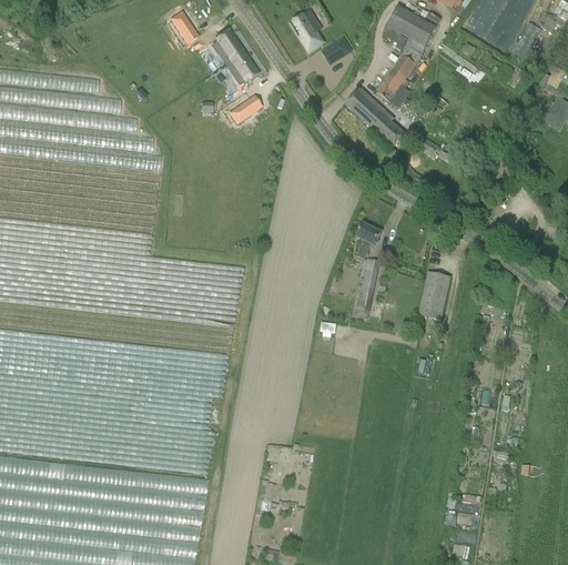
[(193,0),(208,22),(220,16),(210,0),(193,0)]
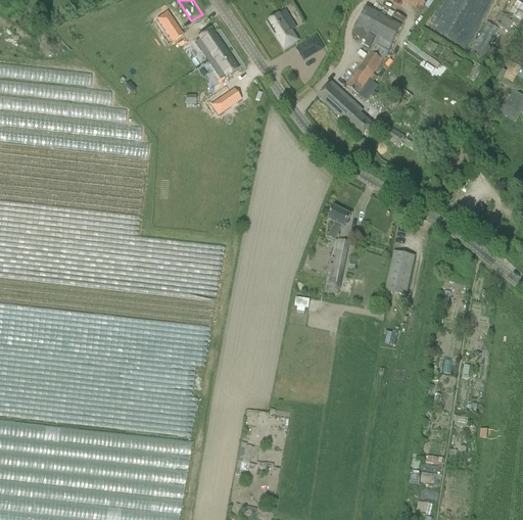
[(511,47),(522,26),(522,0),(515,0),(508,13),(502,10),(494,21),(508,30),(513,21),(517,22),(513,29),(493,62),(500,66),(510,47),(511,47)]
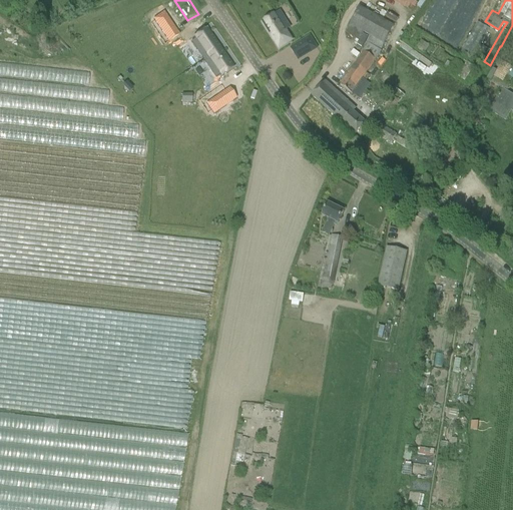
[(364,48),(340,82),(352,91),(382,50),(381,49),(394,25),(359,5),(345,30),(359,38),(357,42),(362,45),(364,41),(366,42),(367,42),(368,42),(364,48)]
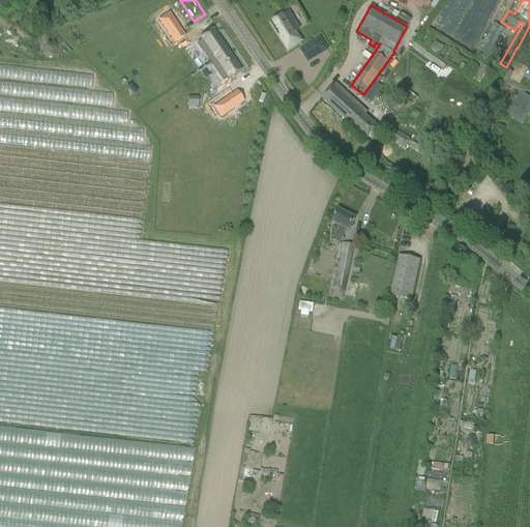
[(288,48),(301,39),(291,23),(295,20),(289,9),(271,20),(288,48)]
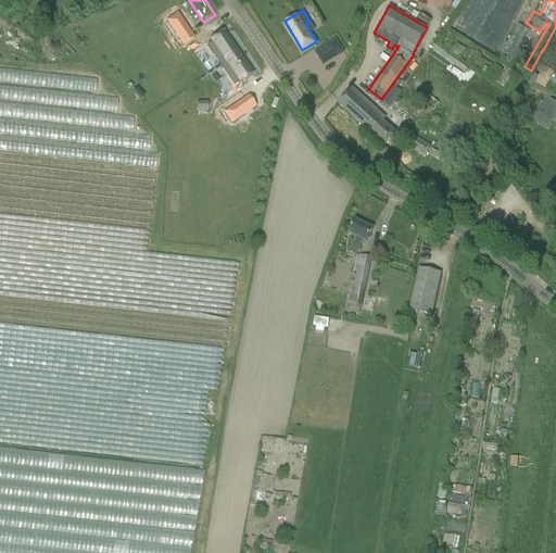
[(177,11),(166,19),(179,37),(190,29),(177,11)]
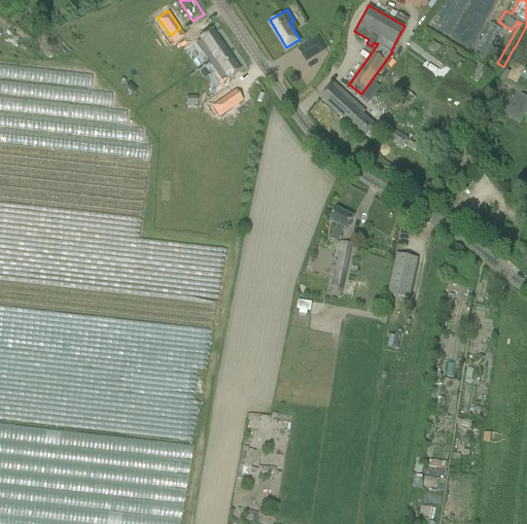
[(496,59),(501,49),(493,44),(502,27),(490,21),(472,54),(484,60),(487,54),(496,59)]
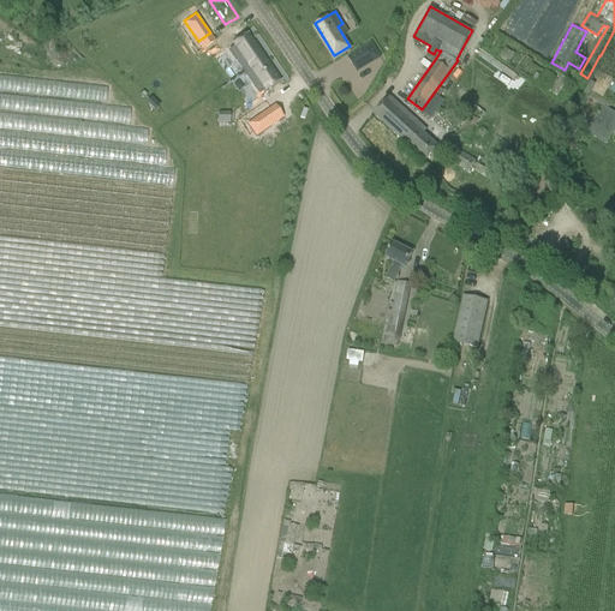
[(233,45),(230,47),(244,69),(258,90),(263,88),(264,90),(280,79),(264,55),(248,31),(232,42),(233,45)]
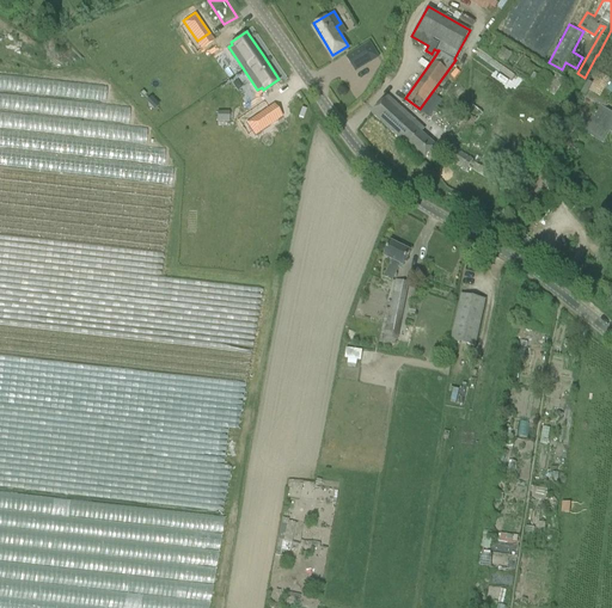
[(355,69),(378,55),(369,41),(347,55),(355,69)]
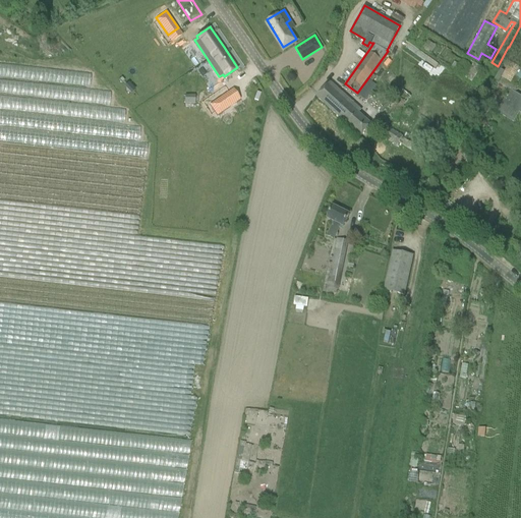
[(436,45),(426,39),(421,47),(430,53),(436,45)]
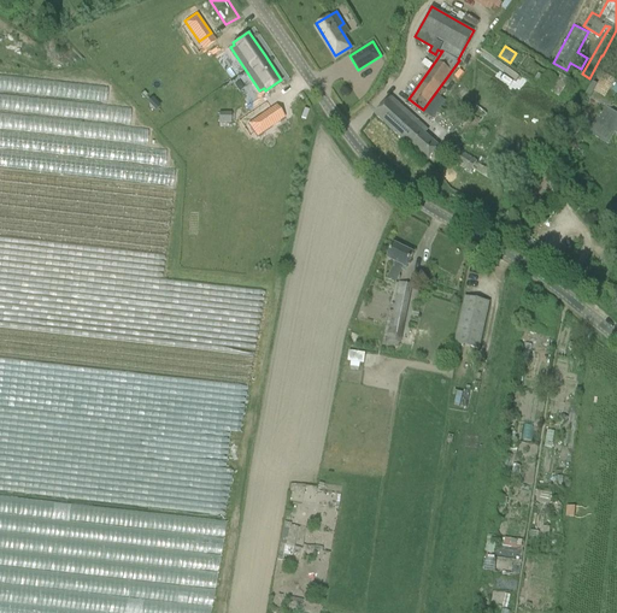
[(483,49),(480,54),(492,63),(495,58),(483,49)]
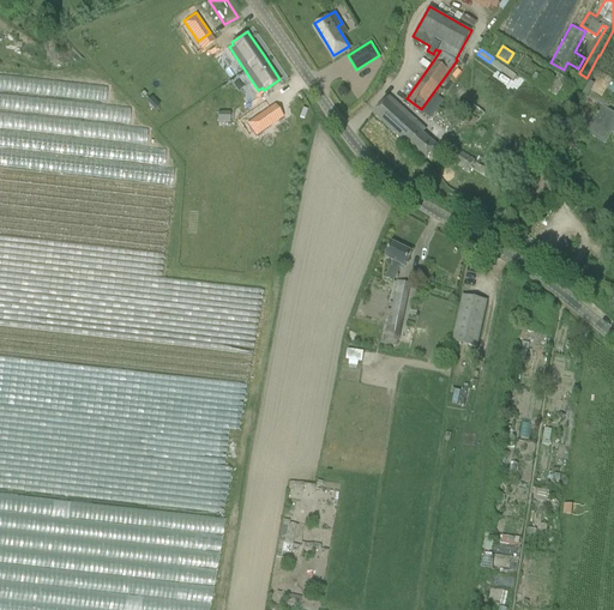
[(589,79),(582,92),(587,95),(590,90),(602,96),(606,91),(612,79),(611,78),(613,73),(603,67),(608,60),(602,56),(593,74),(597,78),(595,83),(589,79)]
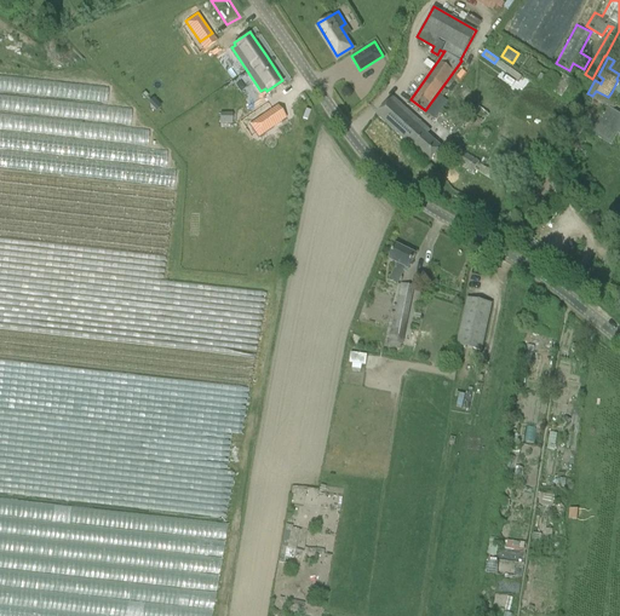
[(498,58),(494,63),(505,72),(509,67),(498,58)]
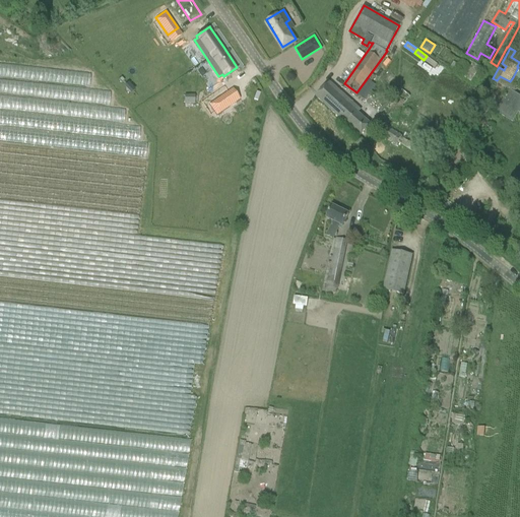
[(427,56),(424,60),(434,67),(437,63),(427,56)]
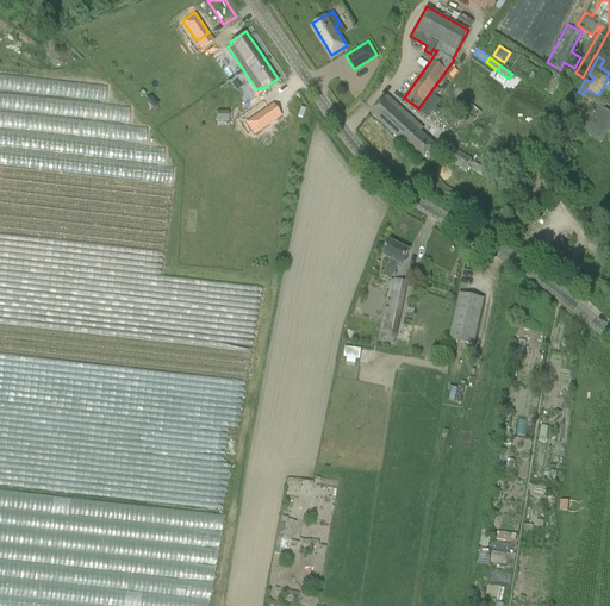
[(562,80),(553,74),(542,89),(551,95),(562,80)]
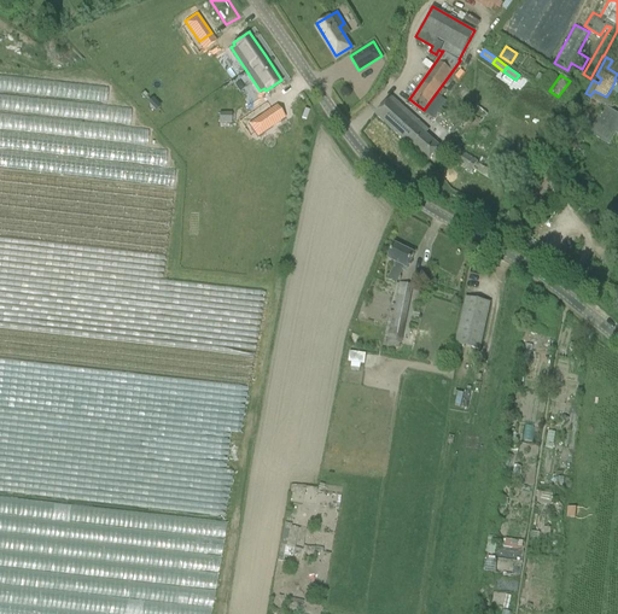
[(427,161),(436,150),(441,145),(425,132),(427,128),(391,94),(384,103),(375,112),(386,122),(427,161)]
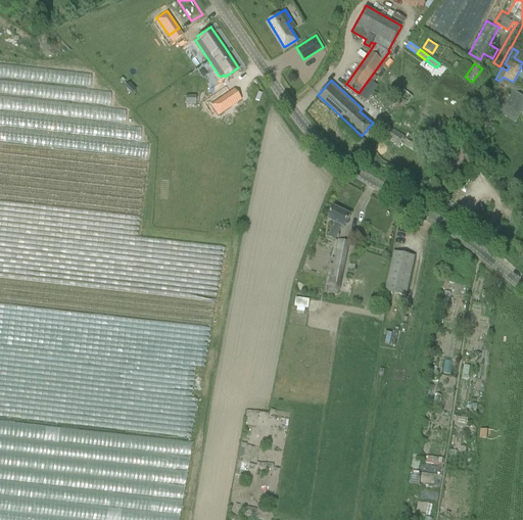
[(504,101),(498,110),(516,121),(521,111),(522,107),(522,94),(513,89),(509,96),(508,95),(504,101)]
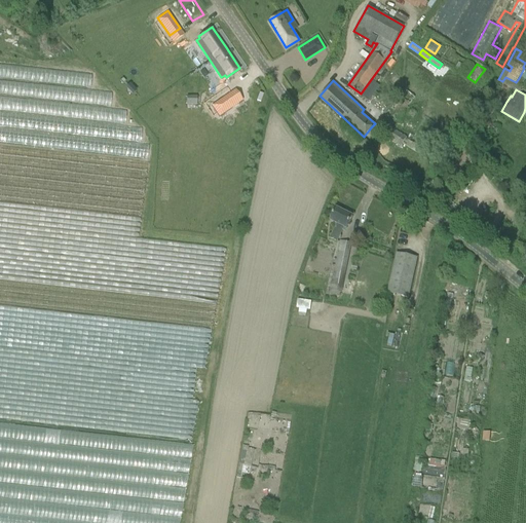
[(186,95),(186,103),(196,103),(196,95),(186,95)]
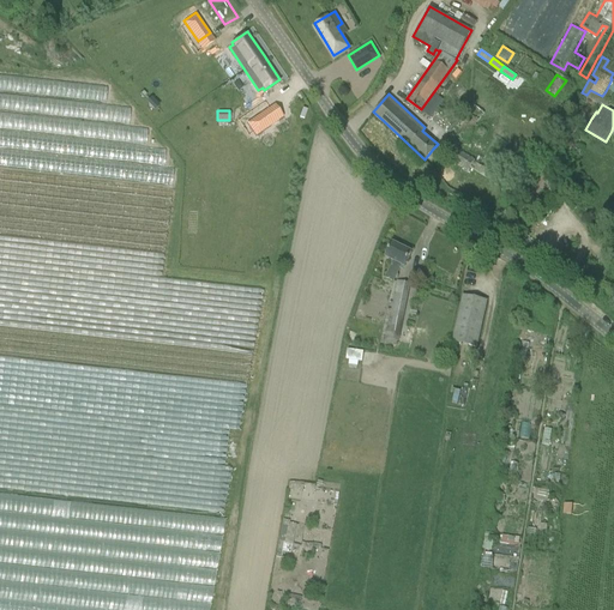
[(260,112),(246,122),(254,136),(270,125),(260,112)]
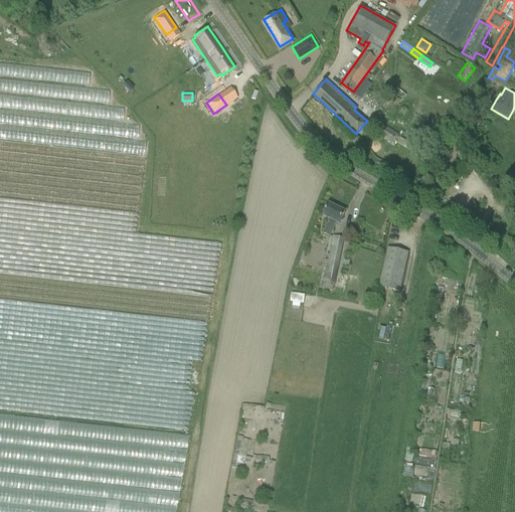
[(392,142),(397,133),(398,132),(379,120),(378,121),(372,130),(392,142)]
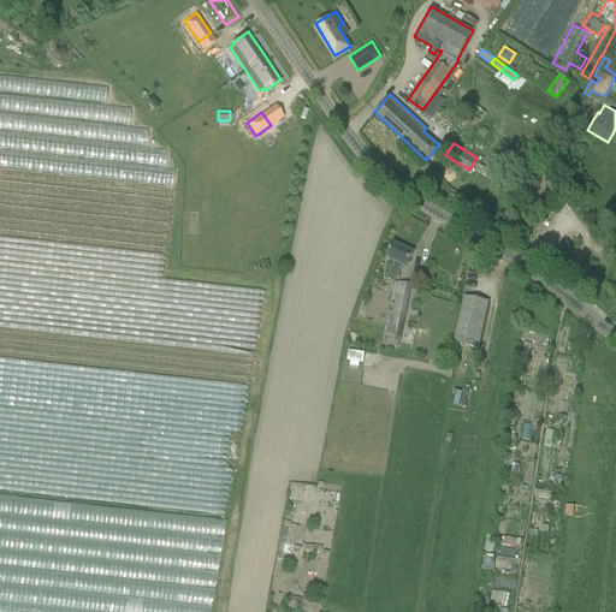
[(487,176),(491,170),(477,161),(473,167),(487,176)]
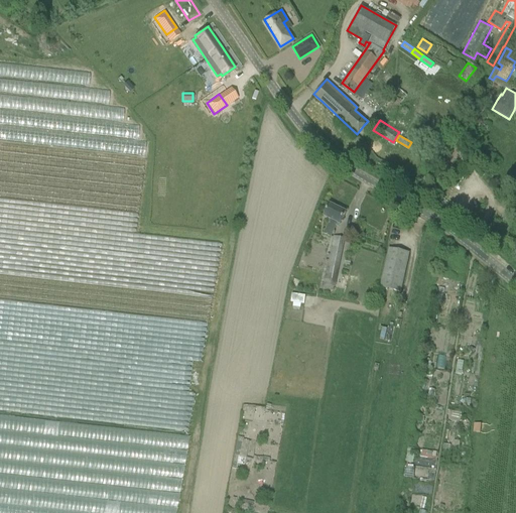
[(330,203),(324,215),(331,218),(324,232),(331,235),(337,221),(340,223),(346,211),(330,203)]
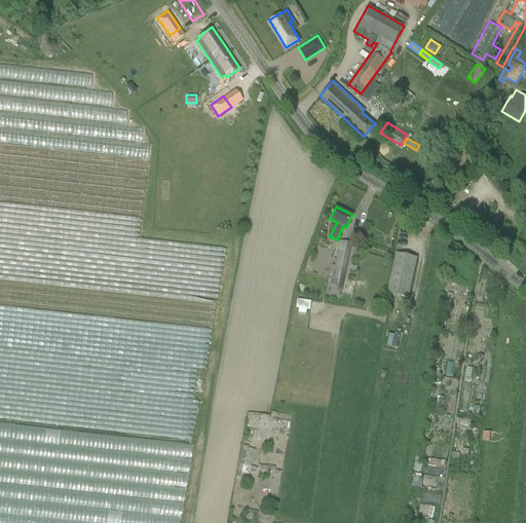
[(327,290),(327,293),(330,294),(340,295),(340,291),(342,291),(351,240),(340,239),(335,263),(332,263),(327,290)]
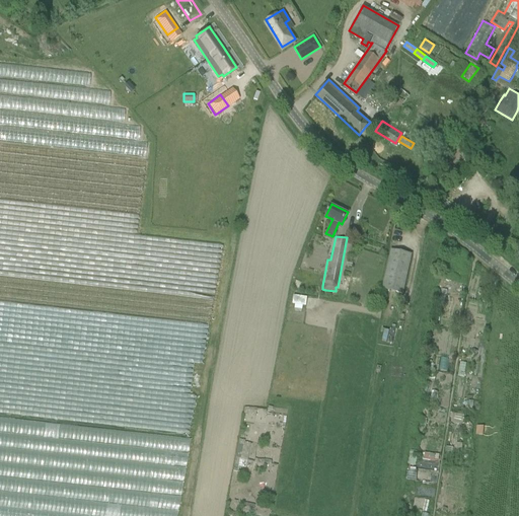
[(402,292),(411,252),(391,248),(382,288),(402,292)]
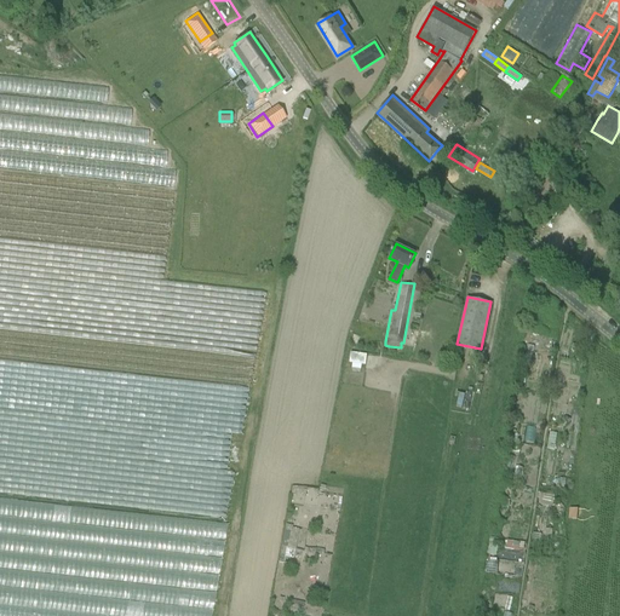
[(350,350),(349,361),(365,363),(366,352),(350,350)]
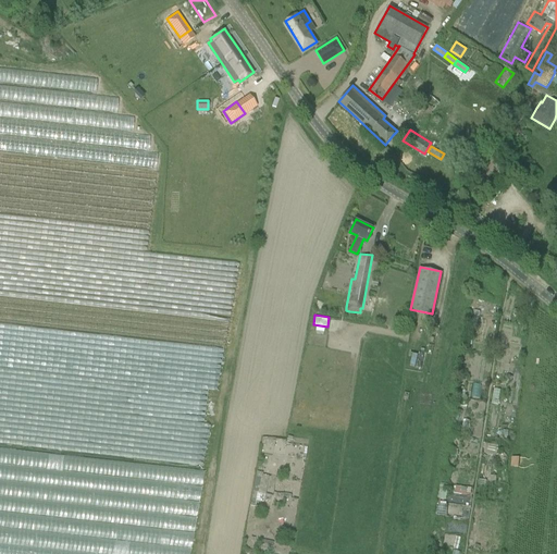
[(252,487),(263,490),(267,475),(256,471),(252,487)]
